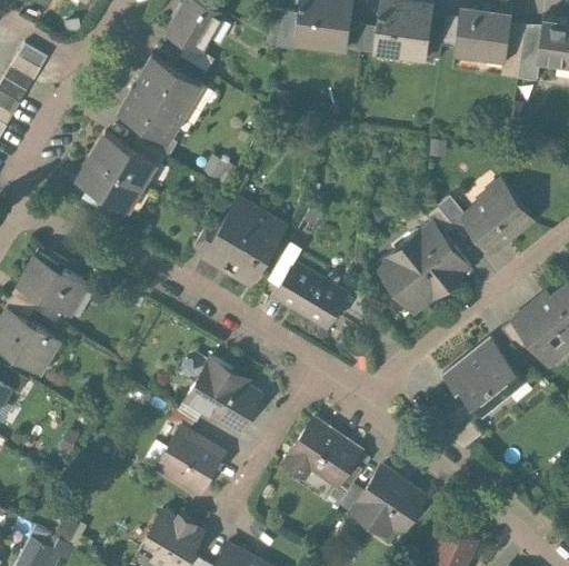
[(223,13),(199,0),(187,0),(169,32),(188,45),(202,52),(223,13)]
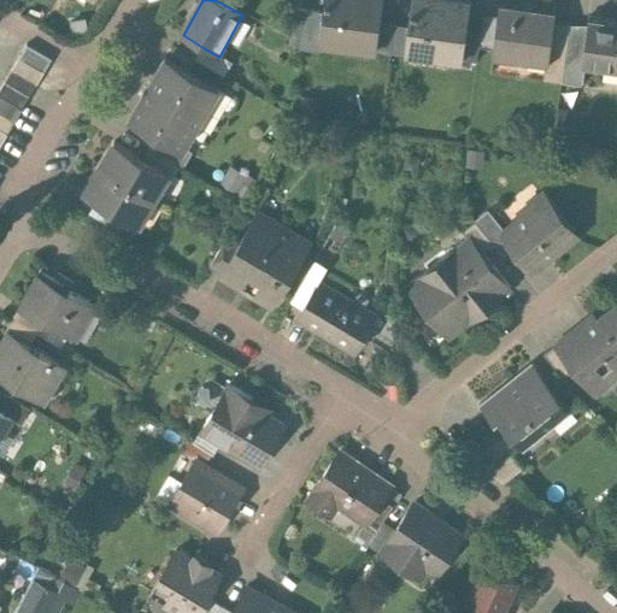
[(382,0),(328,0),(327,17),(323,46),(376,52),(380,28),(382,0)]
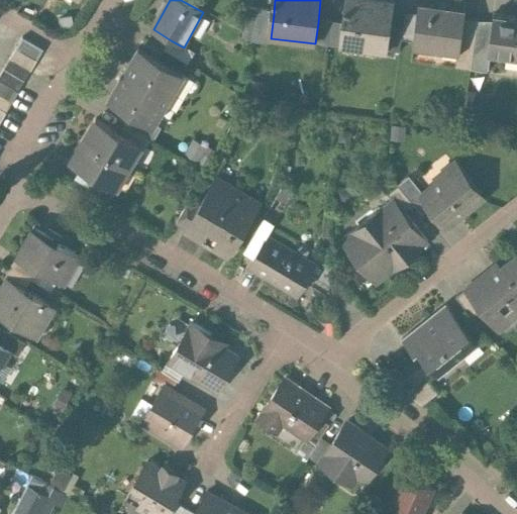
[(395,2),(378,0),(348,0),(345,26),(342,48),(388,55),(391,28),(395,2)]
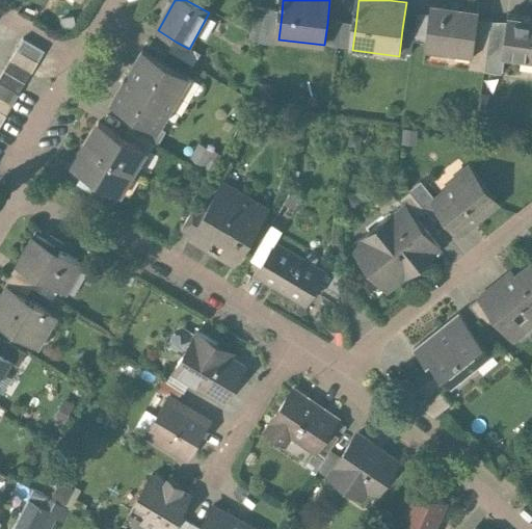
[(478,12),(430,6),(429,18),(425,45),(424,53),(473,58),(474,51),(477,25),(478,12)]
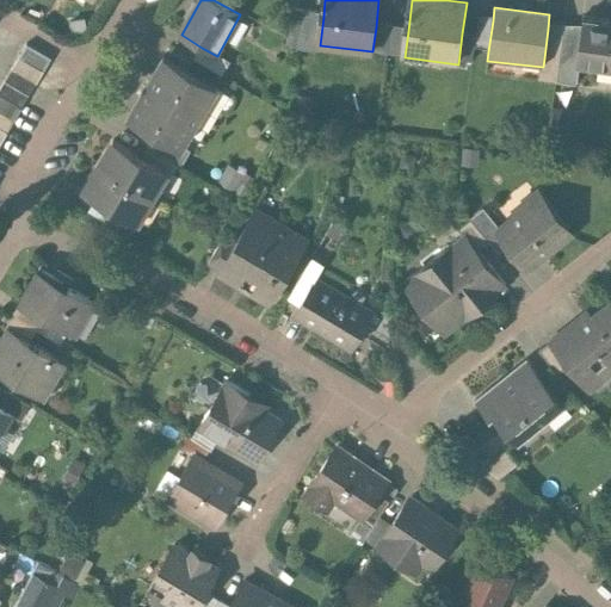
[(320,45),(323,17),(295,13),(290,50),(319,54),(320,45)]
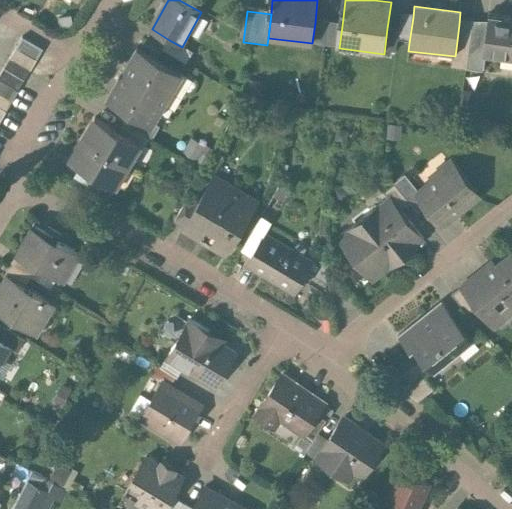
[(409,43),(413,17),(401,15),(399,30),(397,42),(409,43)]
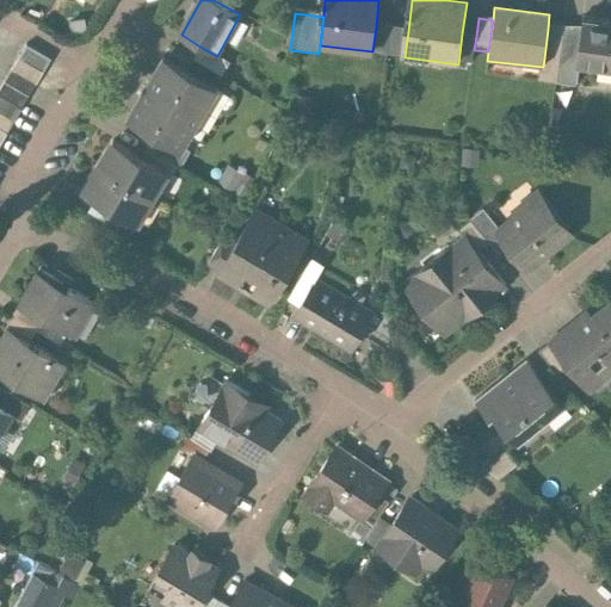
[(85,22),(71,25),(74,41),(88,37),(85,22)]
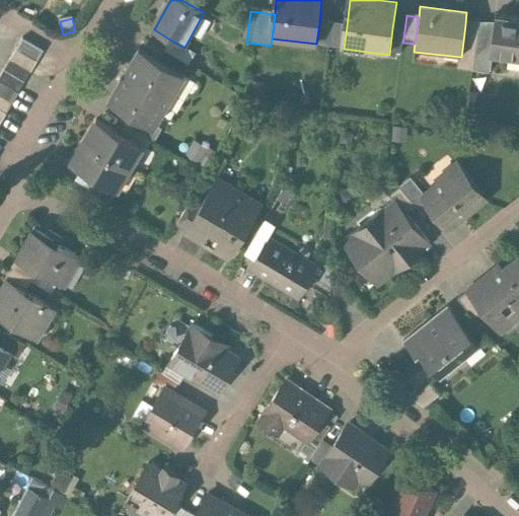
[(518,20),(495,18),(494,24),(490,59),(518,62),(518,20)]
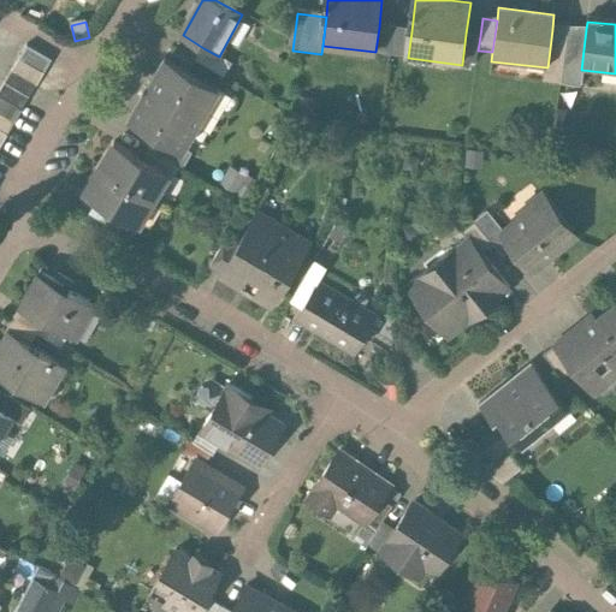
[(391,64),(395,30),(379,28),(375,52),(374,61),(391,64)]
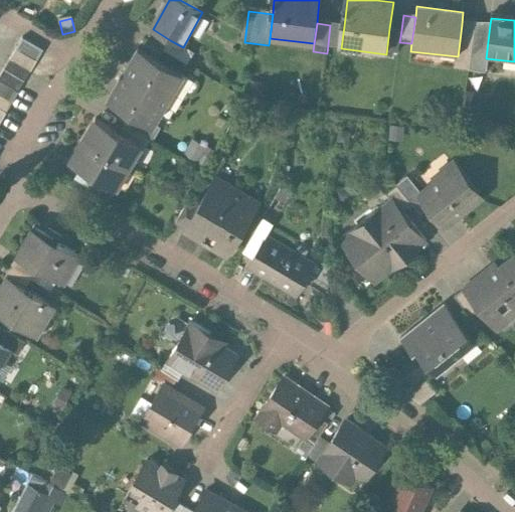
[(471,69),(477,25),(462,24),(459,49),(458,56),(456,67),(471,69)]
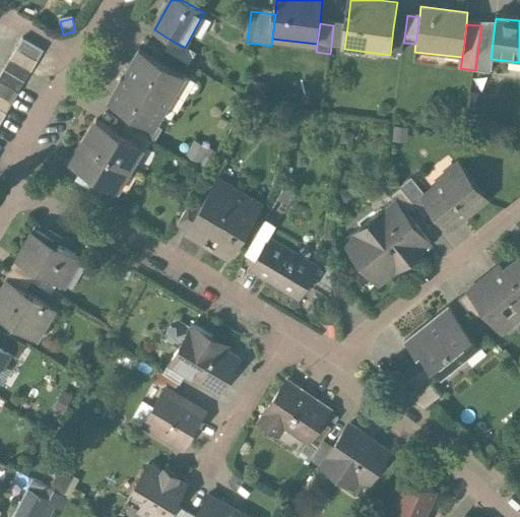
[(495,24),(481,25),(475,70),(490,72),(491,59),(495,24)]
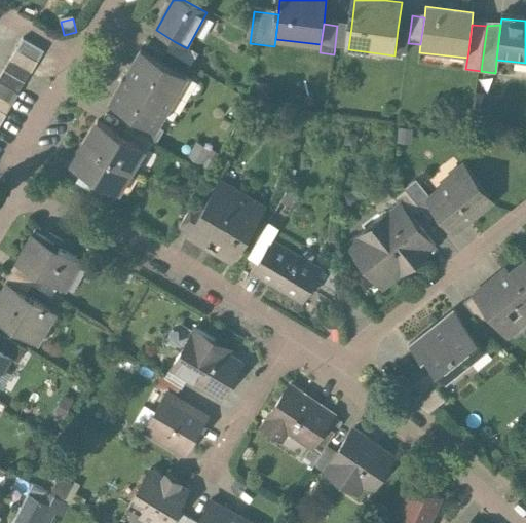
[(348,49),(351,27),(337,26),(334,54),(347,57),(348,49)]
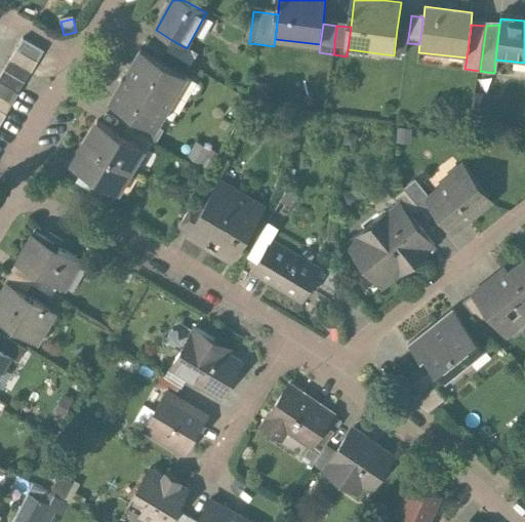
[(407,43),(409,31),(397,29),(394,55),(405,57),(407,43)]
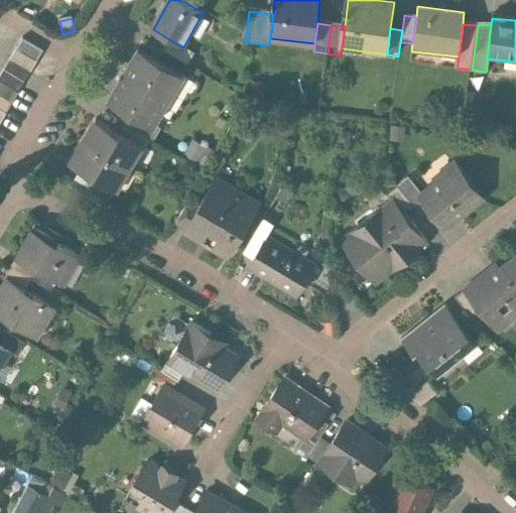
[(0,122),(41,52),(21,40),(0,77),(0,122)]
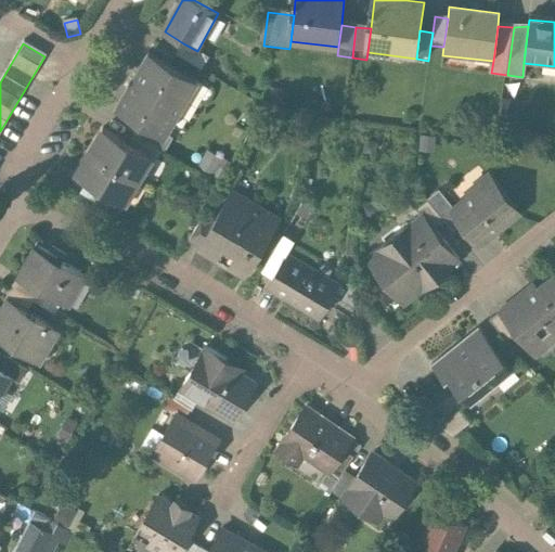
[(197,51),(183,43),(177,55),(201,69),(208,56),(197,51)]
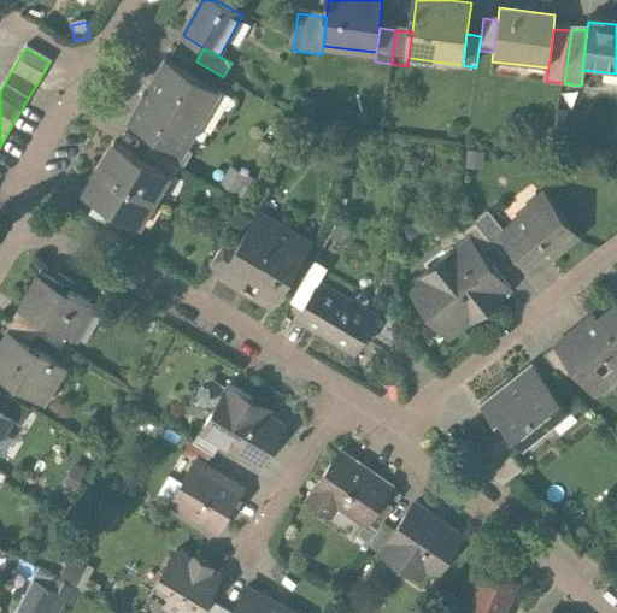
[(219,92),(165,60),(131,118),(165,139),(186,151),(219,92)]
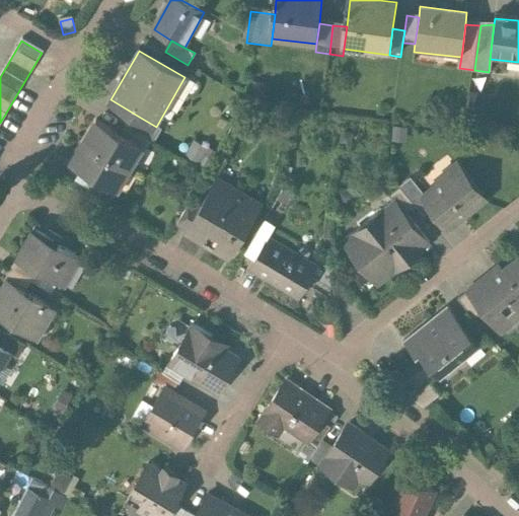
[(156,127),(139,117),(133,129),(147,137),(155,142),(162,130),(156,127)]
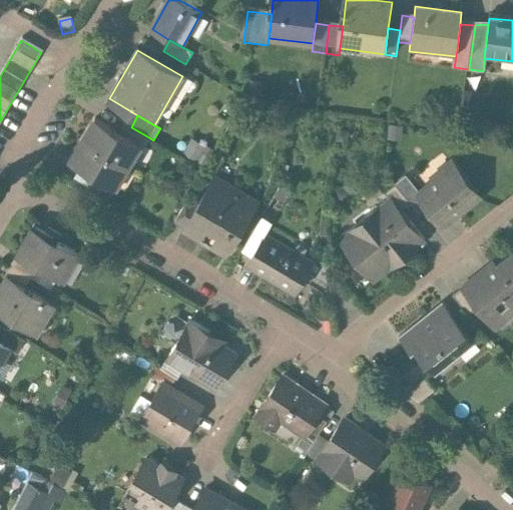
[(111,131),(94,120),(81,141),(129,169),(141,148),(139,147),(111,131)]
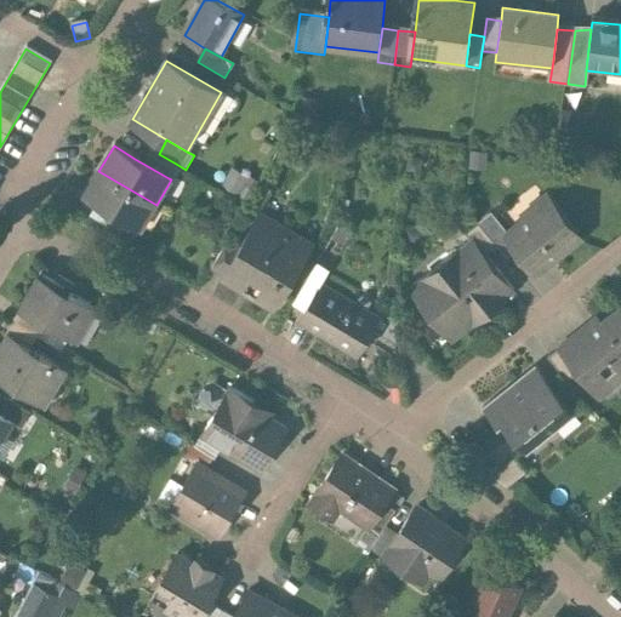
[(159,154),(142,146),(135,159),(169,178),(176,164),(159,154)]
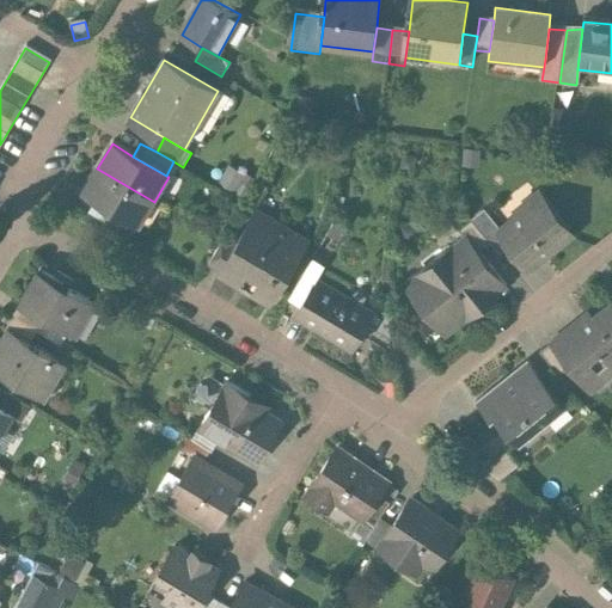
[(481,154),(464,152),(461,167),(478,170),(481,154)]
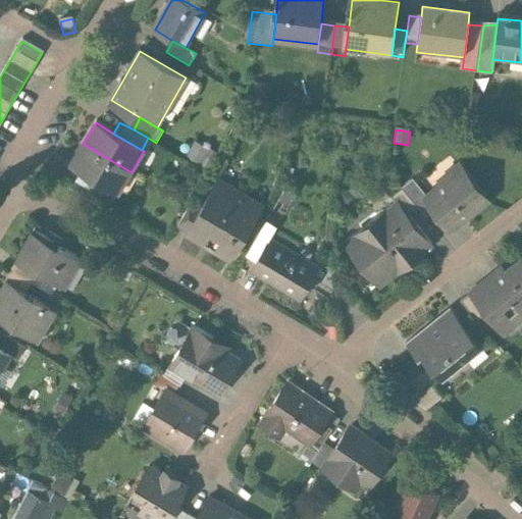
[(132,172),(83,144),(70,164),(94,178),(118,194),(132,172)]
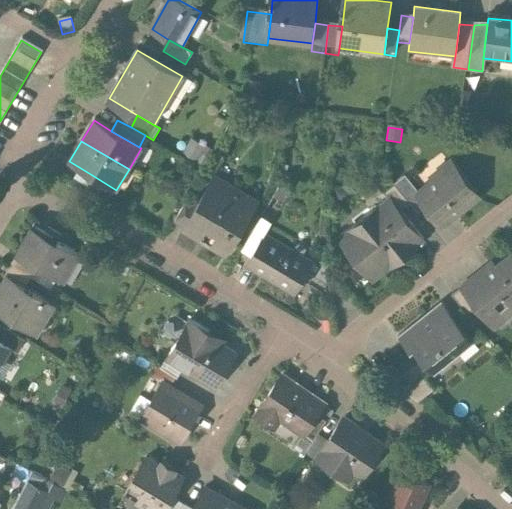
[(204,149),(192,142),(185,154),(197,161),(204,149)]
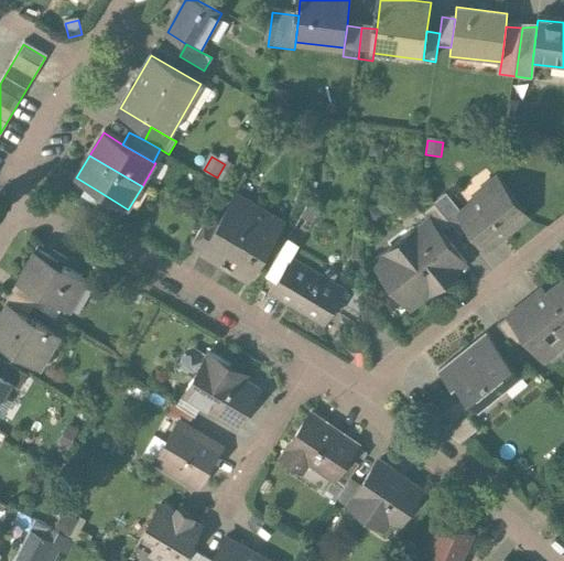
[(217,177),(215,181),(225,186),(236,166),(227,161),(225,164),(217,177)]
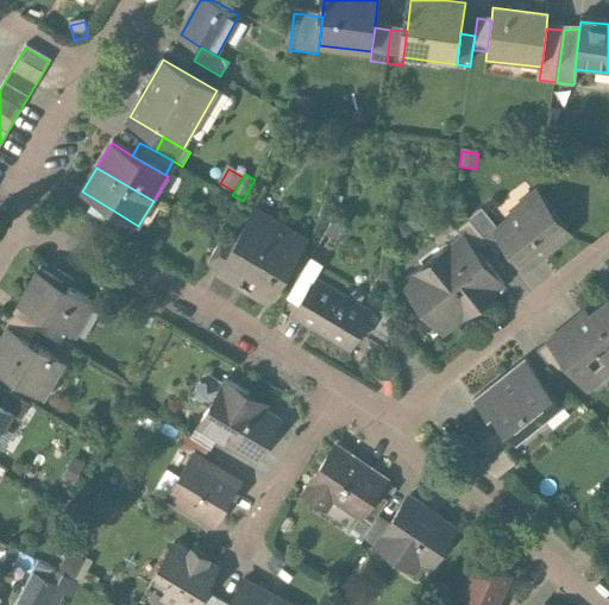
[(570,237),(537,194),(513,213),(516,216),(497,231),(496,233),(507,247),(526,271),(570,237)]
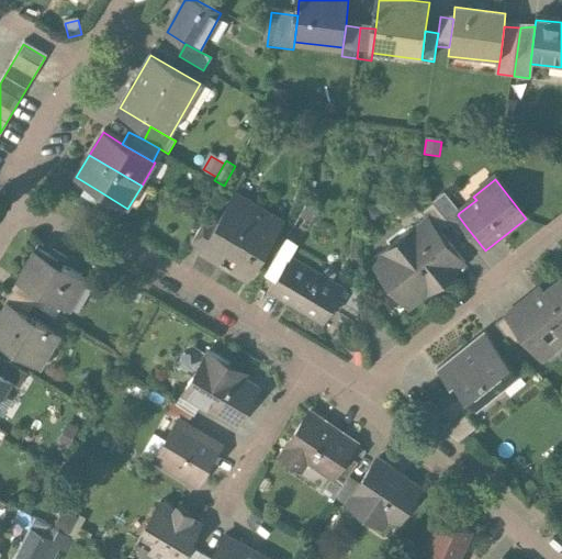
[(127,209),(101,192),(94,203),(121,220),(127,209)]
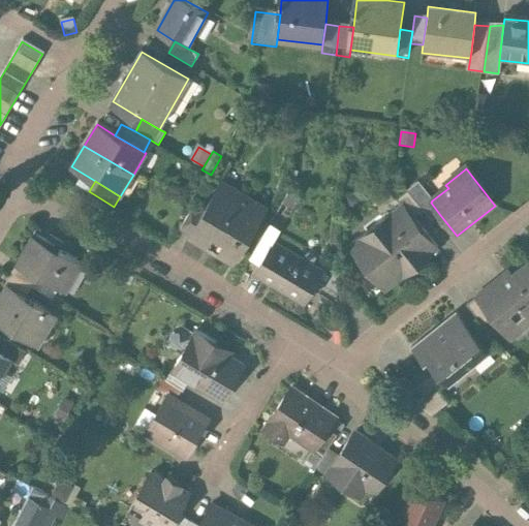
[(263,210),(221,185),(206,211),(190,237),(190,239),(232,264),(263,210)]
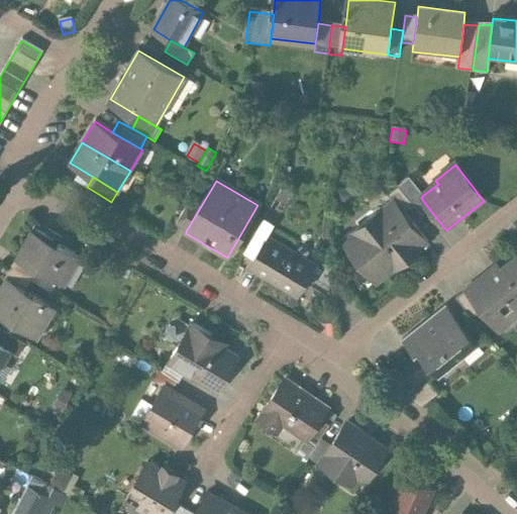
[(430,210),(421,198),(422,196),(411,182),(400,190),(415,208),(421,216),(430,210)]
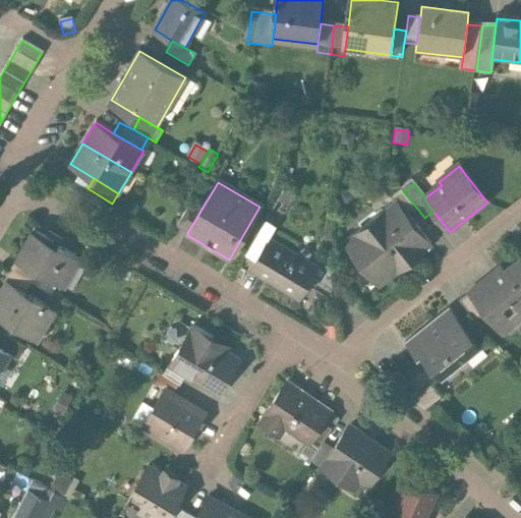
[(418,210),(403,191),(394,198),(396,203),(408,218),(418,210)]
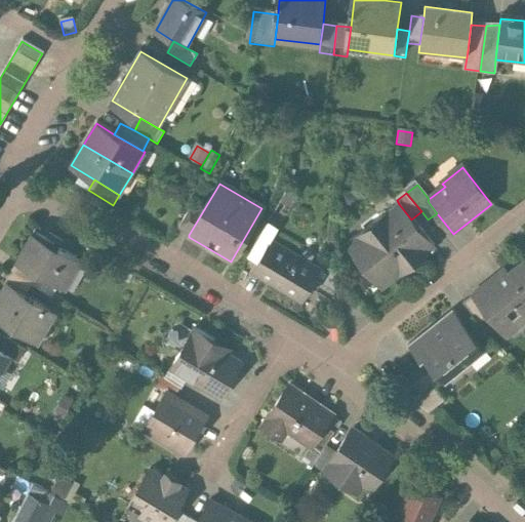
[(178,230),(189,235),(204,209),(194,204),(178,230)]
